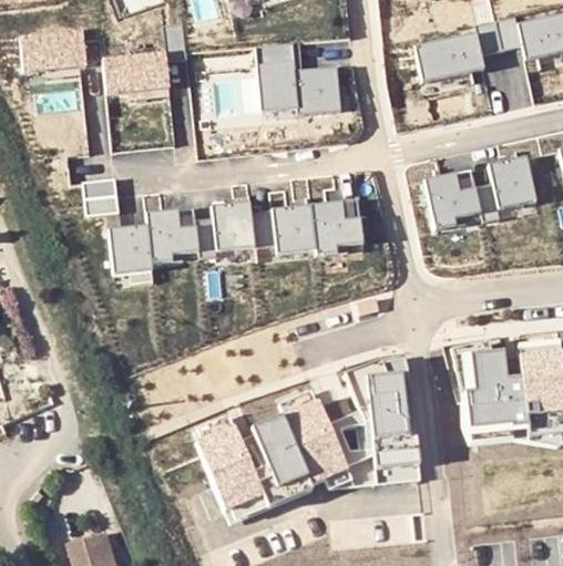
[(514,14),(494,18),(501,48),(520,44),(523,58),(562,49),(562,11),(515,22),(514,14)]
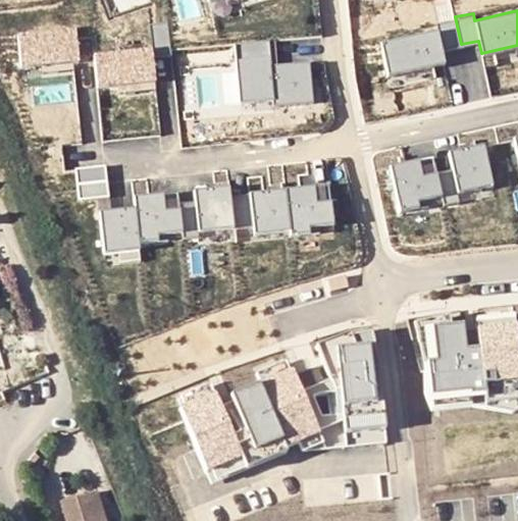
[(437,29),(380,41),(387,73),(444,61),(442,49),(461,44),(455,16),(436,20),(437,29)]
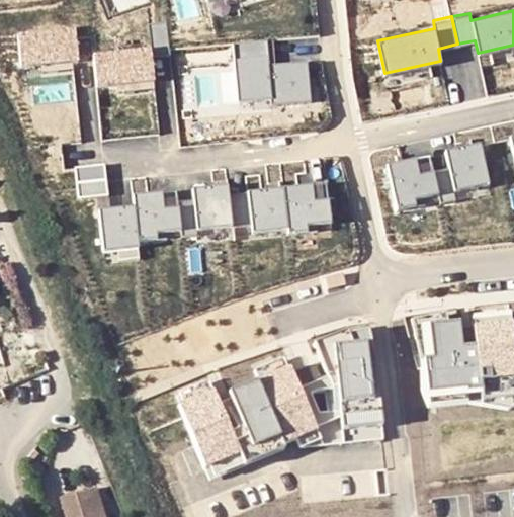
[(93,53),(97,84),(155,78),(153,53),(170,52),(167,18),(150,20),(153,46),(93,53)]
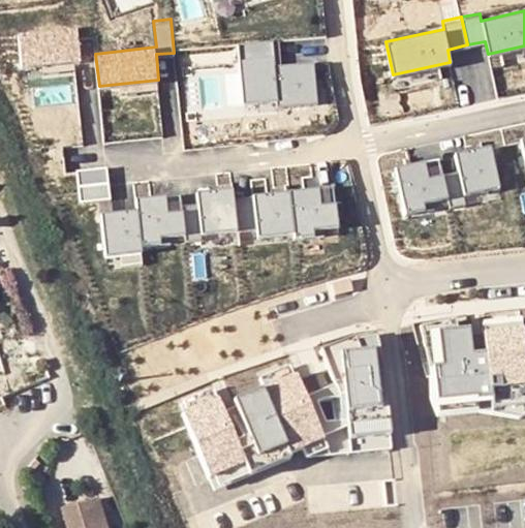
[(80,26),(21,32),(24,64),(83,58),(80,26)]
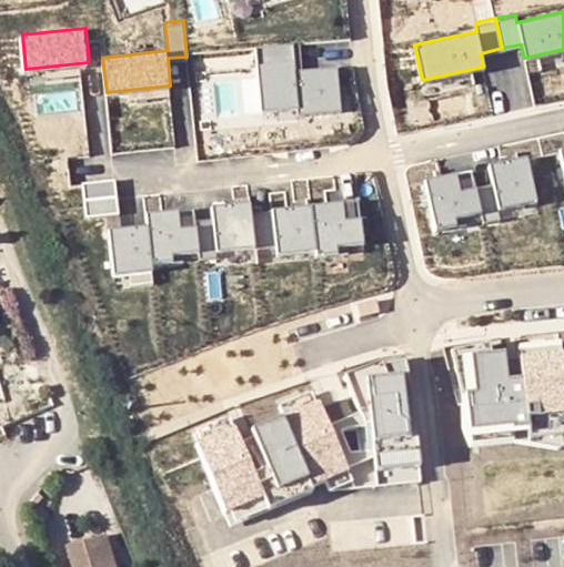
[(293,42),(257,46),(262,110),(296,107),(298,112),(342,109),(338,63),(295,68),(293,42)]
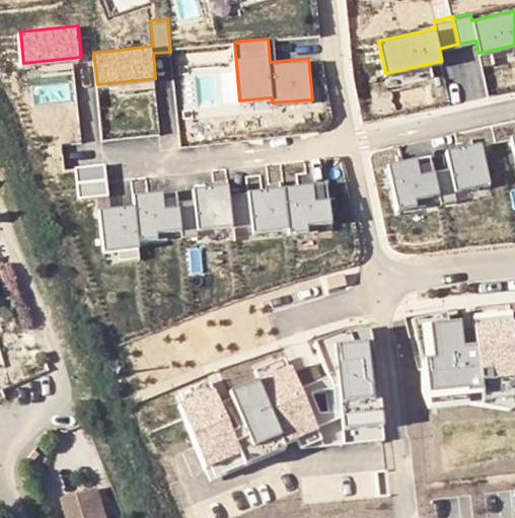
[(449,165),(434,168),(439,193),(441,202),(456,199),(454,190),(489,182),(480,141),(446,148),(449,165)]
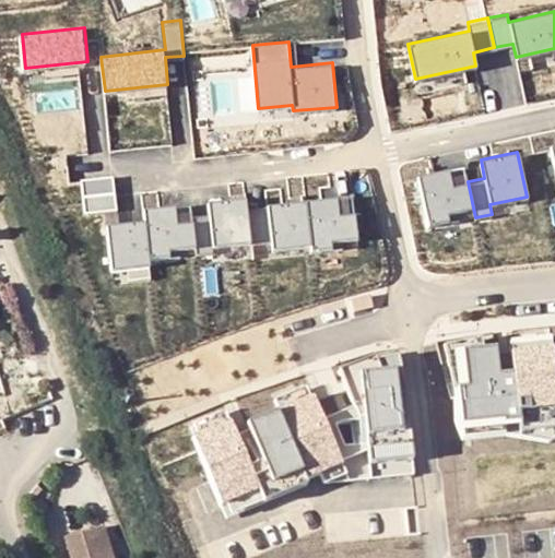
[(464,165),(417,175),(428,225),(459,218),(457,211),(473,208),(468,181),(464,165)]
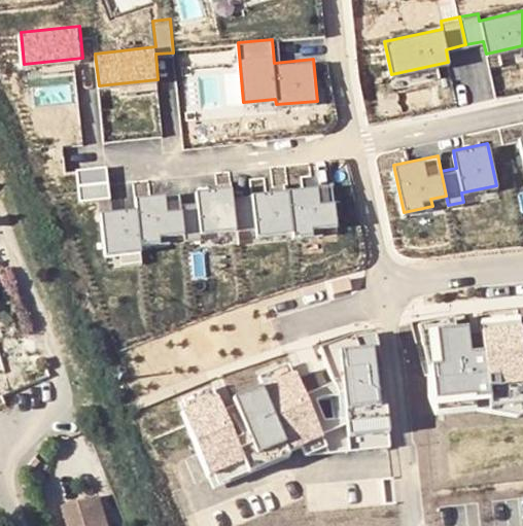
[(107,165),(78,168),(80,183),(109,180),(107,165)]
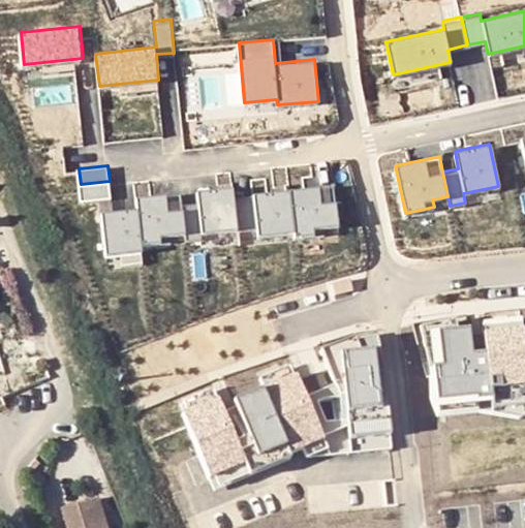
[(110,181),(81,184),(82,200),(112,197),(110,181)]
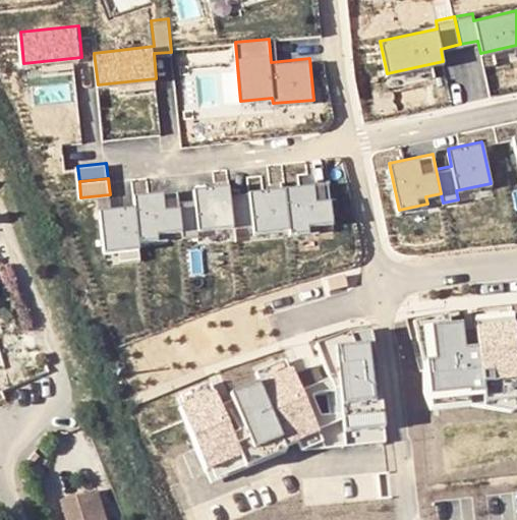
[(329,183),(285,188),(289,227),(290,232),(319,229),(319,223),(333,221),(329,183)]
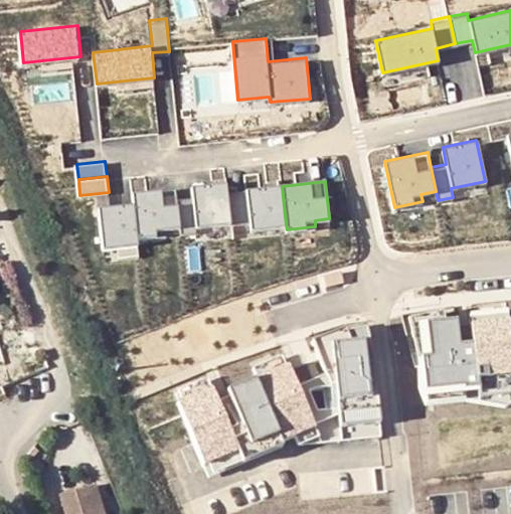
[(194,197),(177,199),(180,225),(181,233),(197,231),(197,226),(231,223),(228,191),(227,183),(192,186),(194,197)]
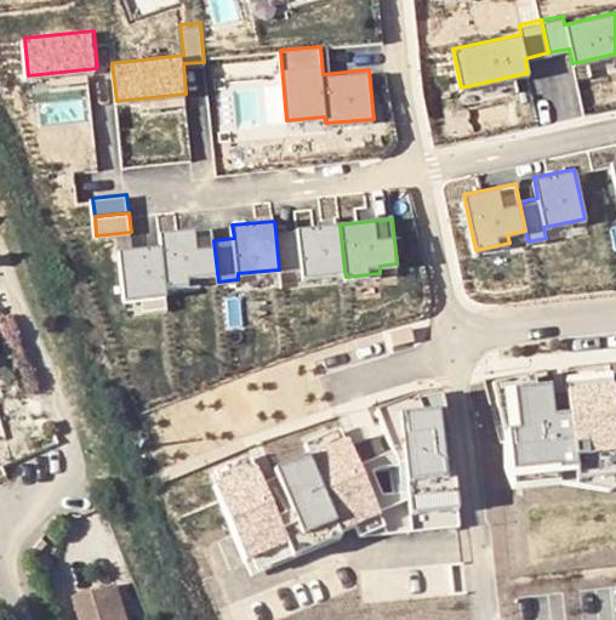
[(340,225),(275,231),(279,269),(302,267),(303,276),(344,271),(340,225)]
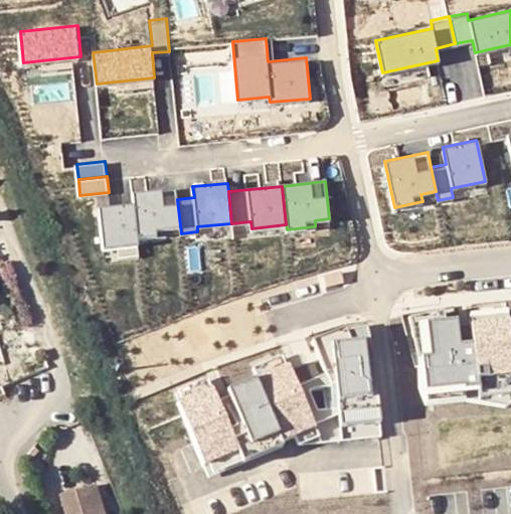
[(134,204),(138,237),(169,233),(168,227),(180,225),(177,199),(176,188),(133,193),(134,204)]
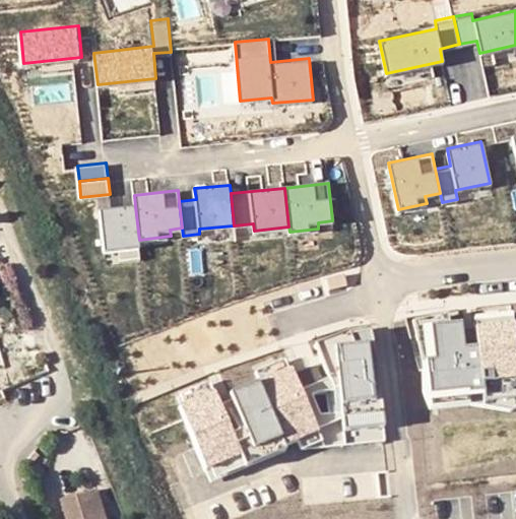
[(139,240),(135,206),(101,210),(105,249),(140,246),(139,240)]
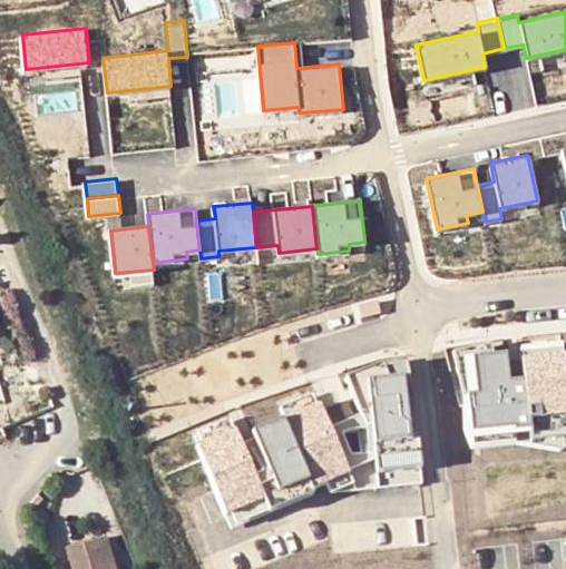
[(373,302),(353,307),(357,320),(377,314),(373,302)]
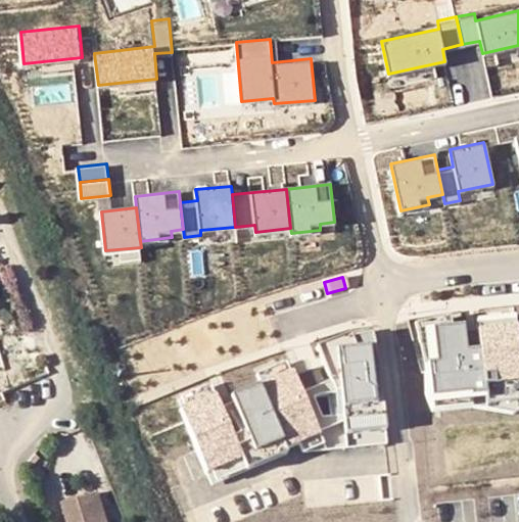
[(462,323),(422,327),(426,372),(429,395),(468,391),(468,398),(483,396),(483,401),(518,397),(518,323),(514,324),(514,318),(475,322),(476,333),(463,334),(462,323)]
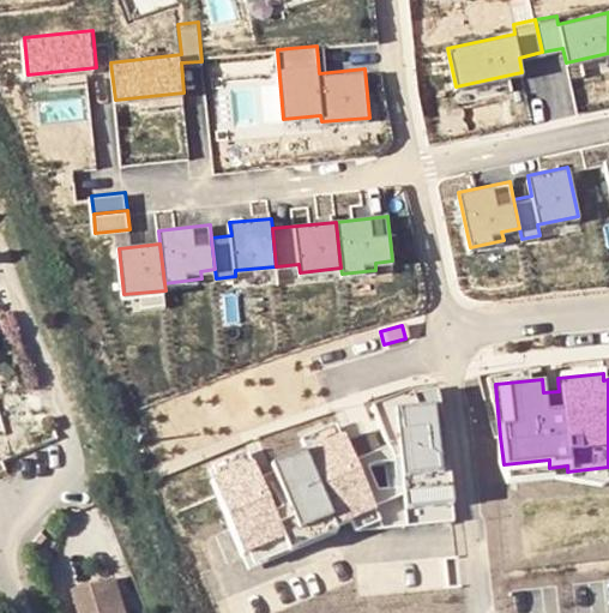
[(434,389),(409,394),(427,443),(444,437),(434,389)]
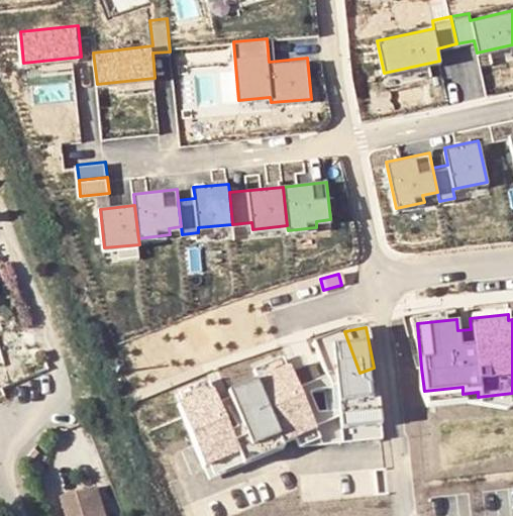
[(337,428),(379,424),(374,368),(360,373),(344,331),(343,329),(310,341),(324,378),(332,375),(337,428)]
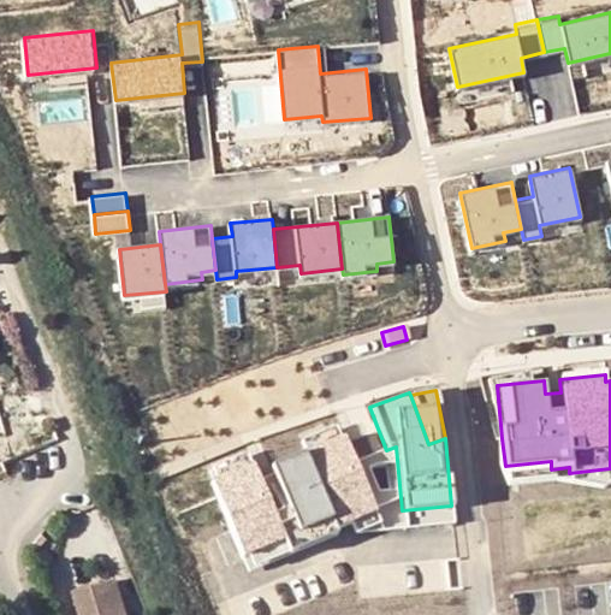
[(336,433),(262,463),(294,538),(325,525),(330,536),(371,518),(336,433)]
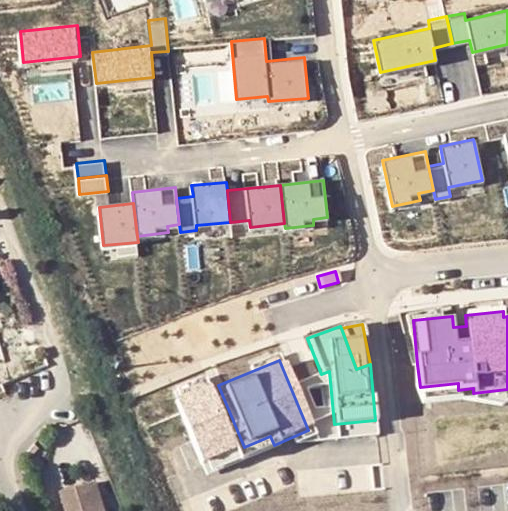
[(207,390),(172,404),(198,466),(232,452),(207,390)]
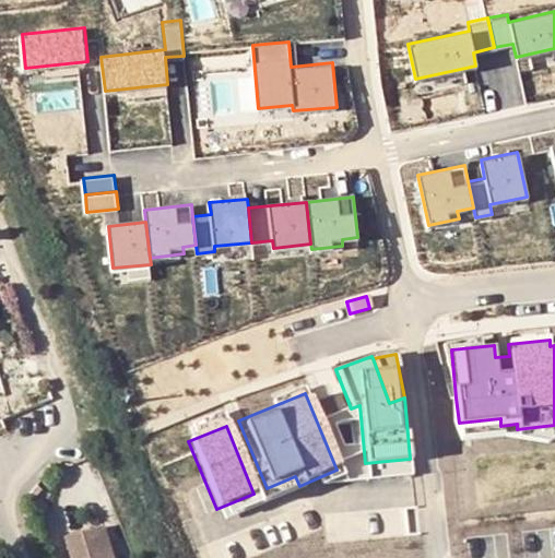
[(121,557),(107,510),(68,522),(79,557),(121,557)]
